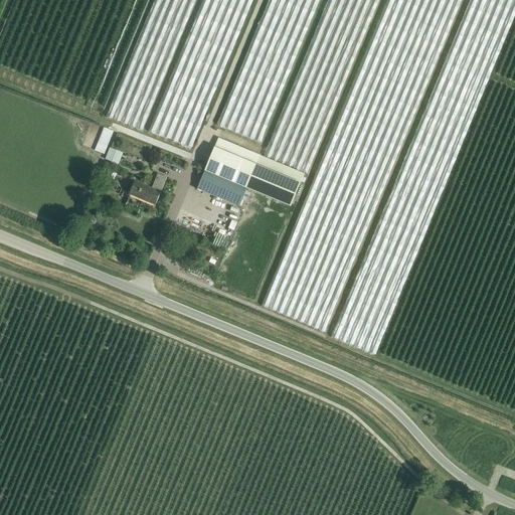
[(89,147),(99,150),(106,127),(97,124),(89,147)]
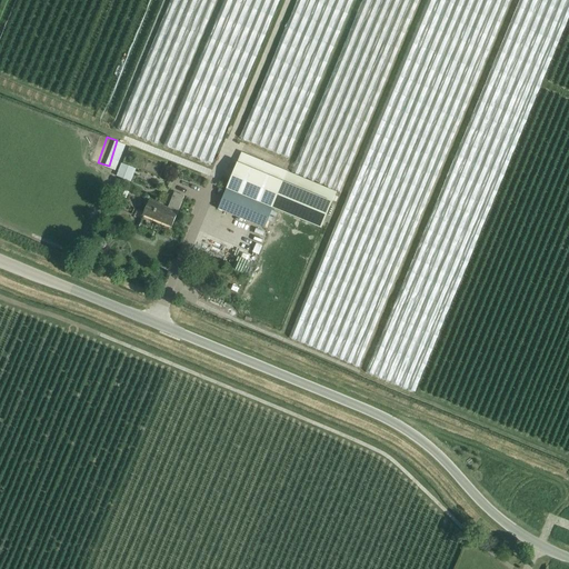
[(126,179),(130,167),(123,163),(118,177),(126,179)]
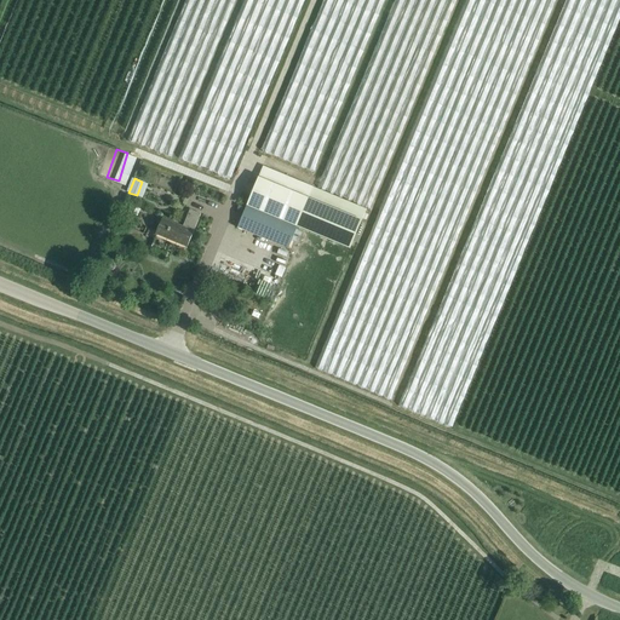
[(258,179),(246,206),(298,229),(348,251),(360,224),(258,179)]
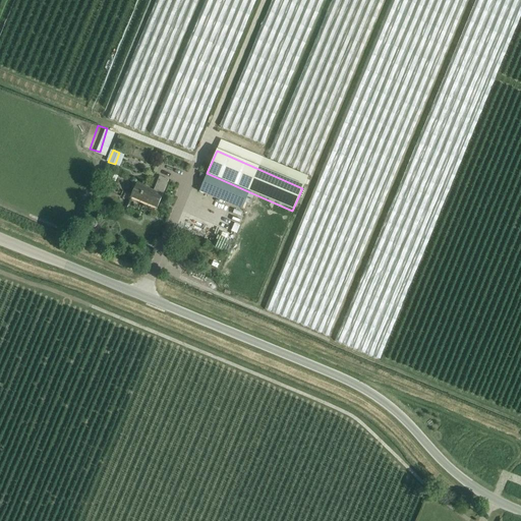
[(207,173),(198,191),(242,211),(250,192),(207,173)]
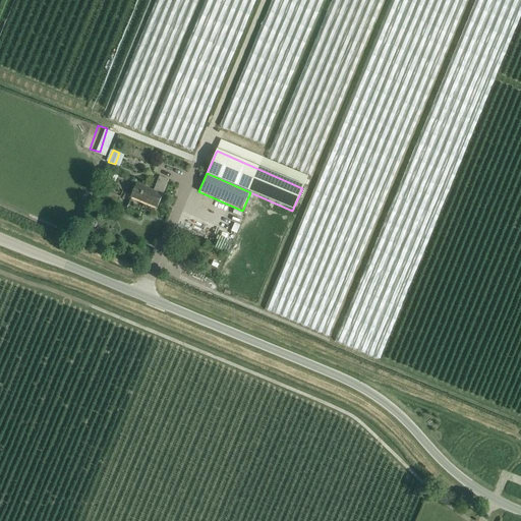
[(156,208),(168,179),(159,175),(153,190),(136,183),(130,197),(156,208)]
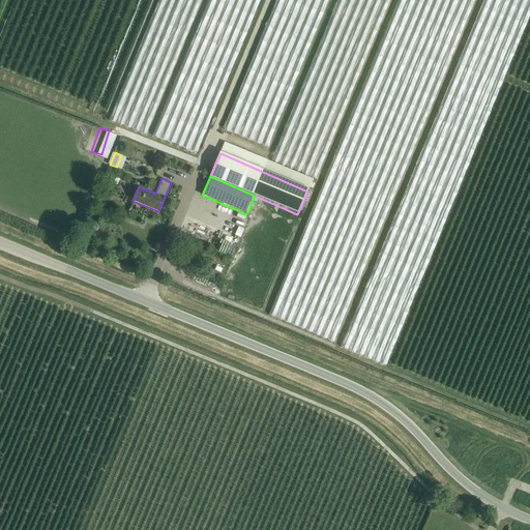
[(183,221),(181,226),(195,231),(197,227),(183,221)]
